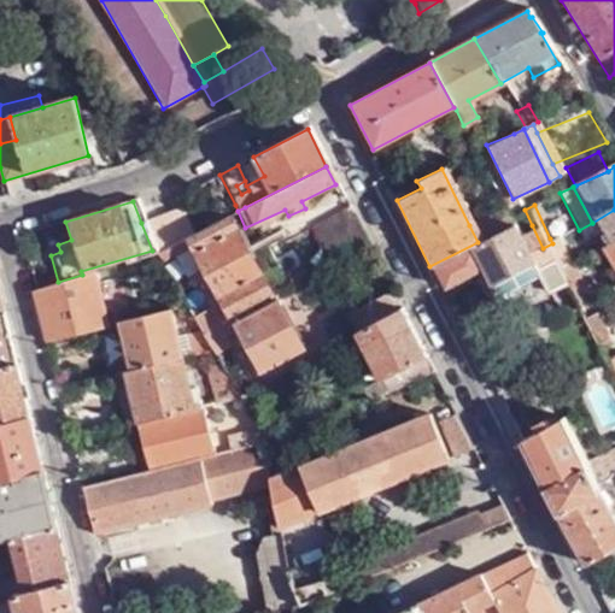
[(141,223),(152,251),(152,254),(191,234),(179,206),(141,223)]
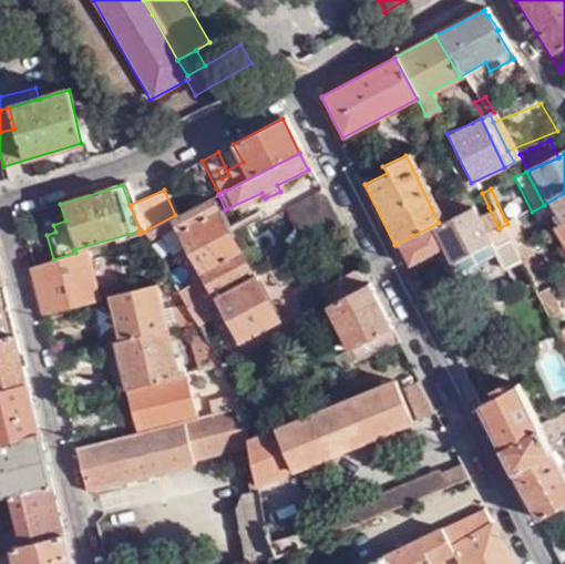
[(431,207),(439,223),(469,206),(466,200),(462,192),(431,207)]
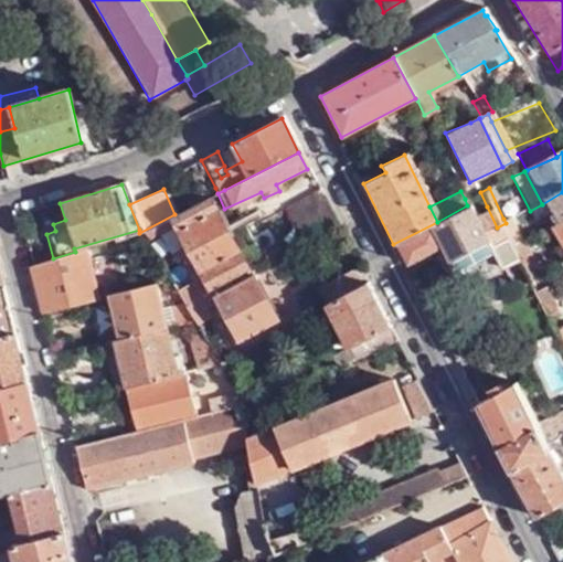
[(550,231),(562,224),(562,192),(542,204),(530,211),(521,214),(526,225),(551,213),(555,222),(546,225),(550,231)]
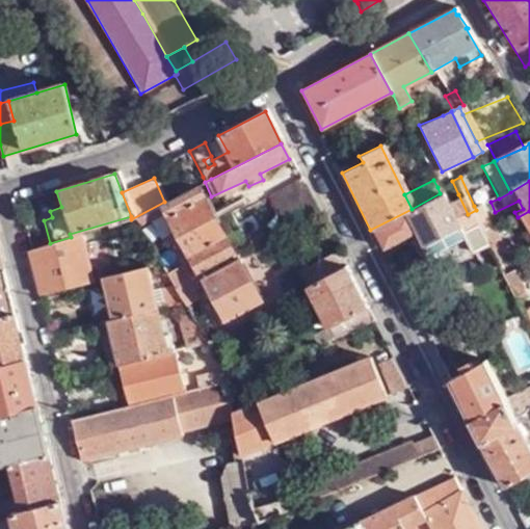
[(283,229),(315,212),(300,182),(267,199),(283,229)]
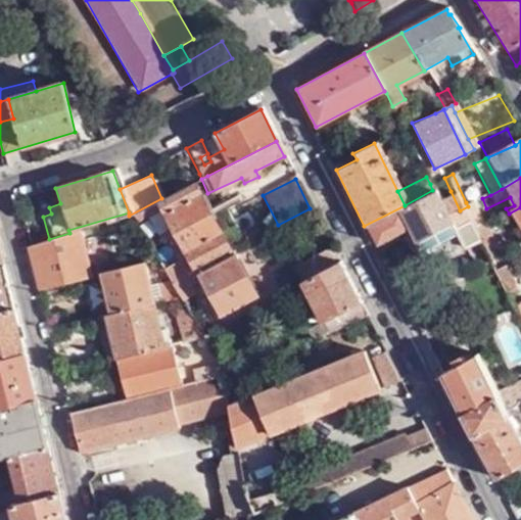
[(129,216),(130,216),(132,222),(133,223),(158,209),(186,264),(179,267),(176,260),(158,268),(167,282),(181,274),(191,269),(230,249),(238,245),(229,228),(216,234),(192,183),(161,198),(129,216)]
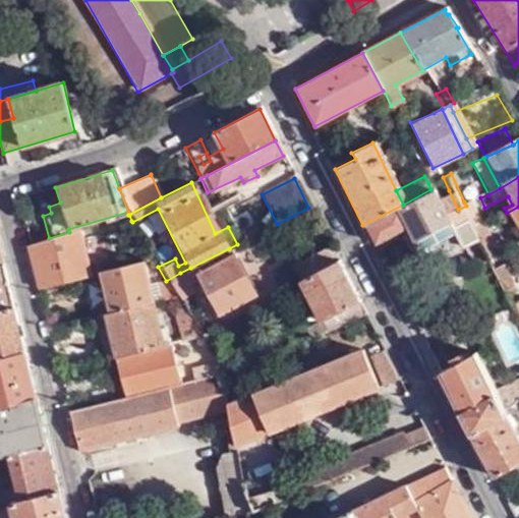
[(362,225),(372,244),(405,228),(411,240),(446,223),(458,248),(473,240),(469,232),(458,210),(449,190),(436,197),(430,189),(403,205),(362,225)]
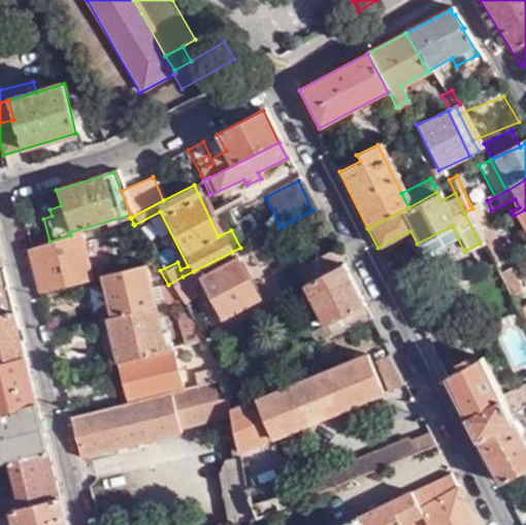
[(475,235),(485,230),(472,208),(464,212),(475,235)]
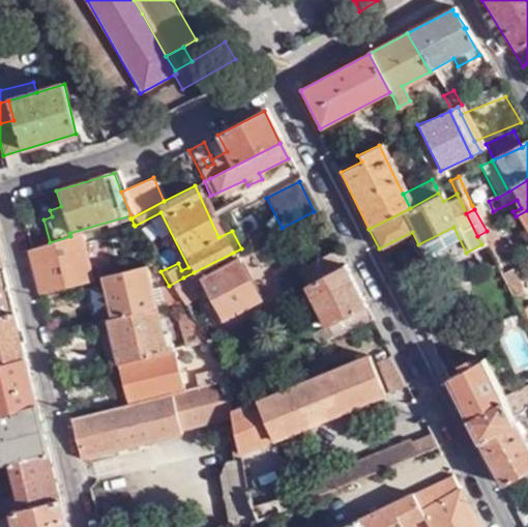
[(527,245),(527,210),(516,216),(514,217),(527,245)]
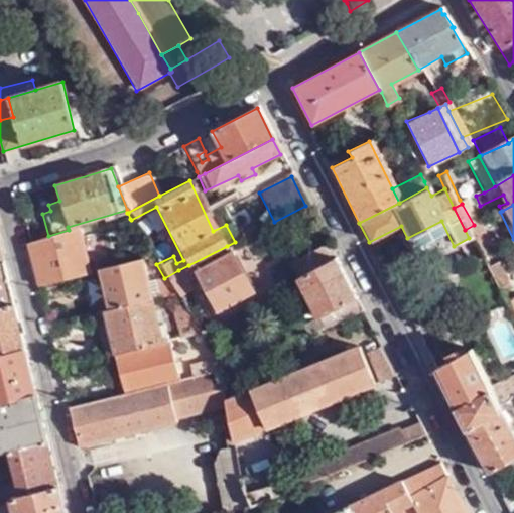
[(240,240),(253,233),(245,215),(231,221),(240,240)]
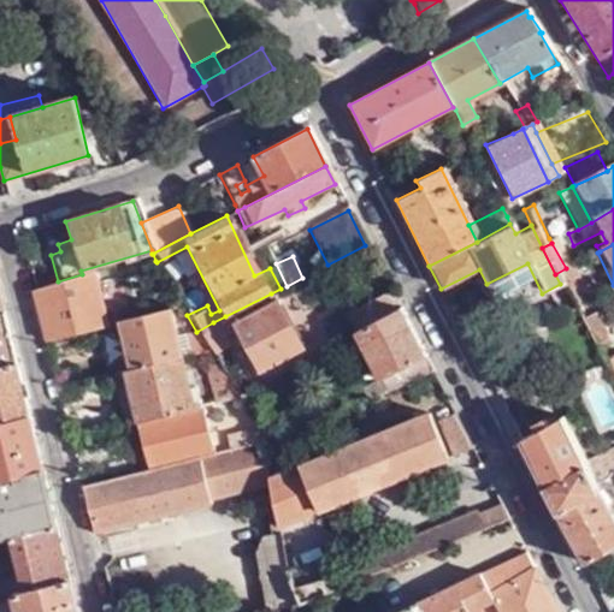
[(572,310),(584,303),(566,268),(555,274),(560,284),(572,310)]
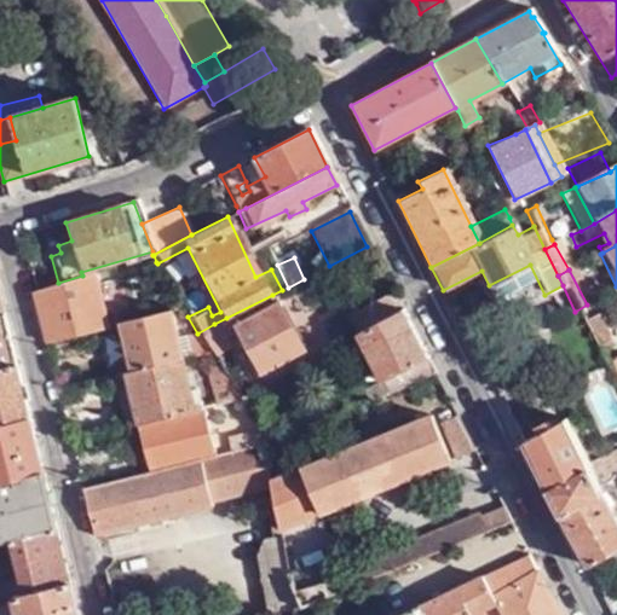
[(32,291),(45,343),(110,326),(108,320),(103,321),(93,279),(97,278),(96,272),(82,276),(58,283),(32,291)]
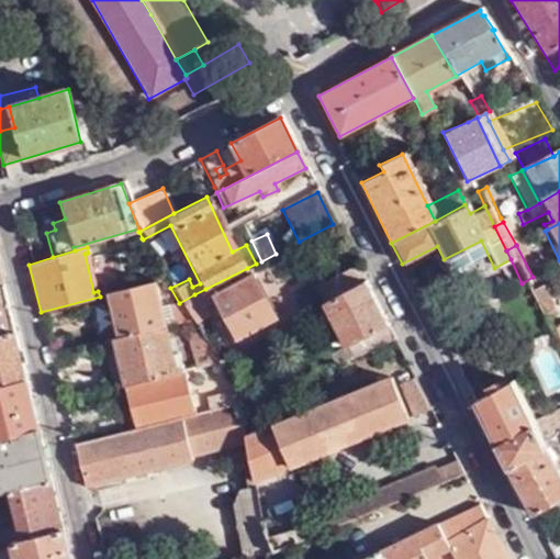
[(210,299),(231,338),(272,316),(247,268),(205,289),(194,294),(179,303),(179,304),(189,321),(190,322),(203,315),(197,305),(210,299)]
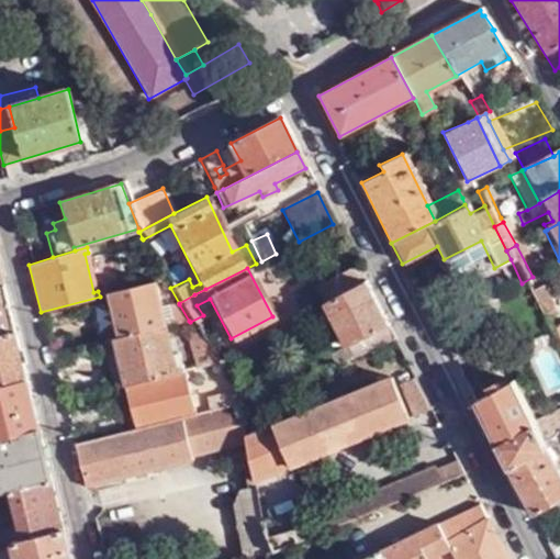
[(310,289),(318,304),(357,286),(349,269),(310,289)]
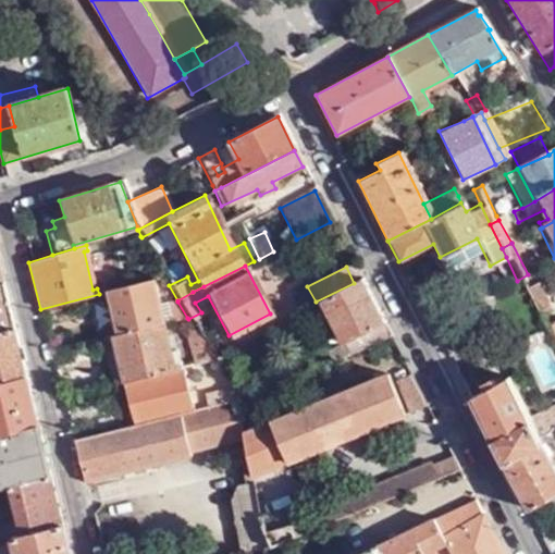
[(162,287),(169,285),(164,278),(158,281),(162,287)]
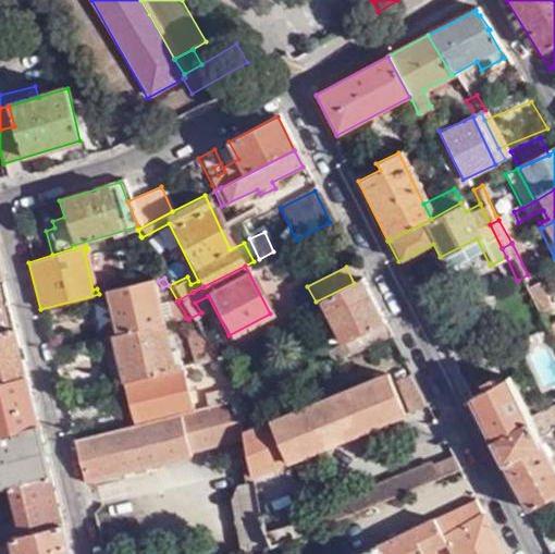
[(329,362),(389,339),(359,281),(354,283),(316,302),(338,346),(323,352),(329,362)]
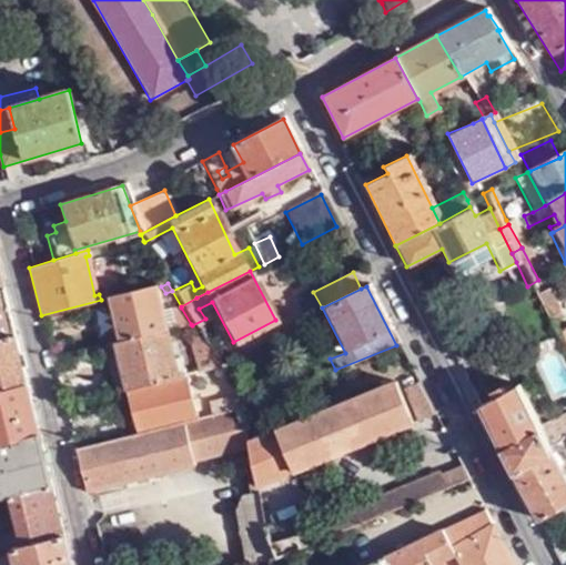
[(532,296),(527,286),(516,292),(521,301),(532,296)]
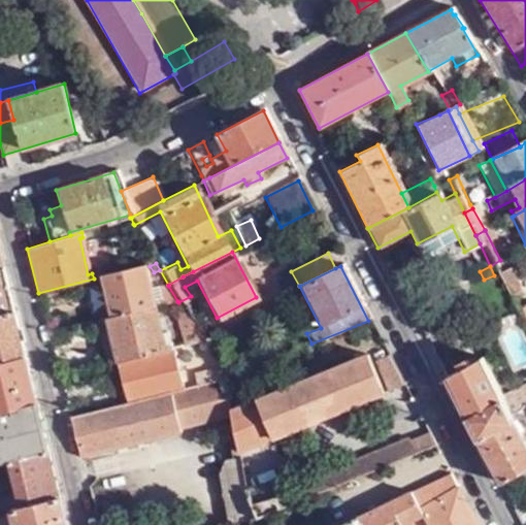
[(131,312),(155,306),(151,290),(144,267),(99,277),(109,318),(131,312)]
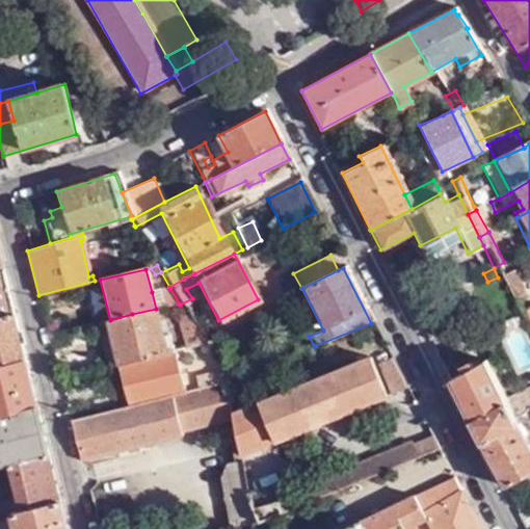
[(1,270),(0,270),(0,316),(11,314),(1,270)]
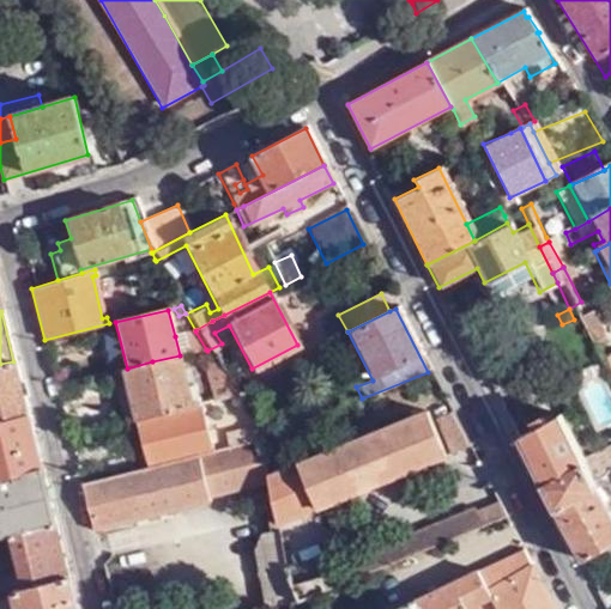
[(582,315),(574,320),(588,347),(596,343),(582,315)]
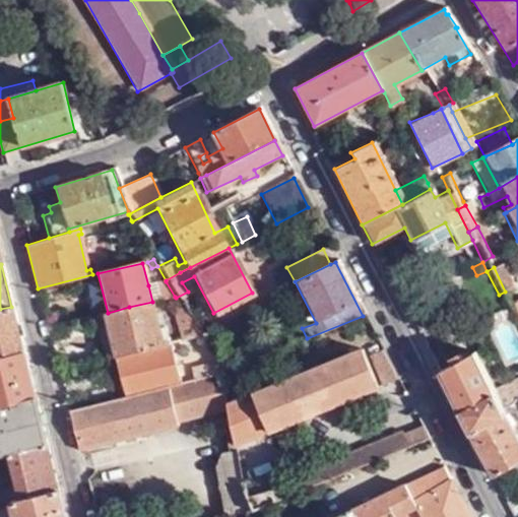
[(157,301),(166,299),(175,297),(166,281),(154,283),(157,301)]
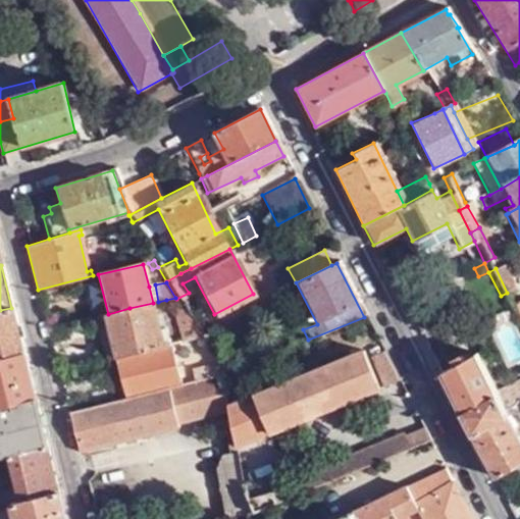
[(149,287),(153,303),(158,302),(155,284),(149,287)]
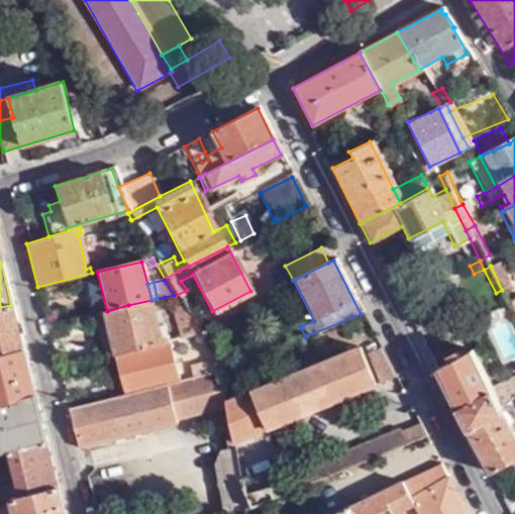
[(194,330),(189,321),(176,297),(175,296),(174,295),(165,297),(175,338),(177,337),(194,334),(196,333),(196,332),(194,330)]
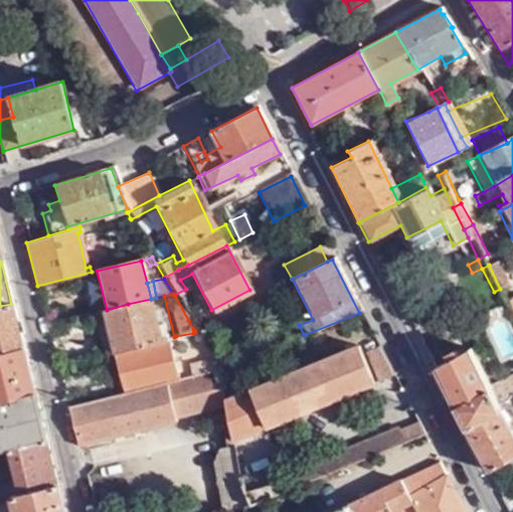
[(512,327),(512,297),(500,305),(511,328),(512,327)]
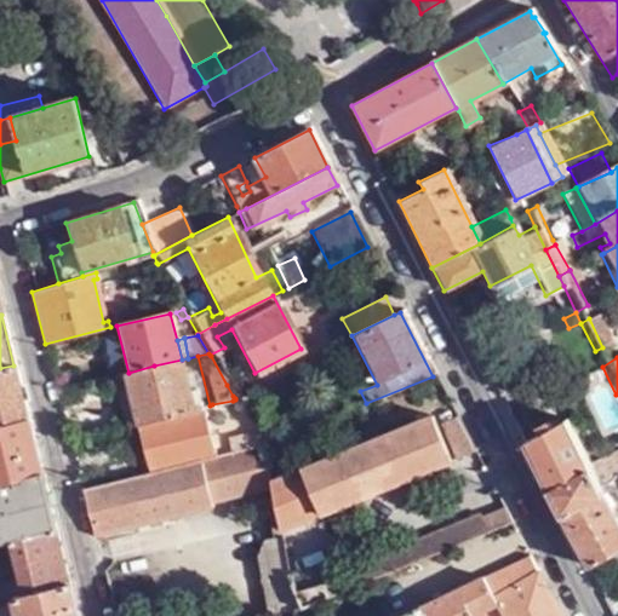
[(124,374),(136,422),(200,408),(195,386),(189,387),(182,360),(154,366),(129,373),(124,374)]
